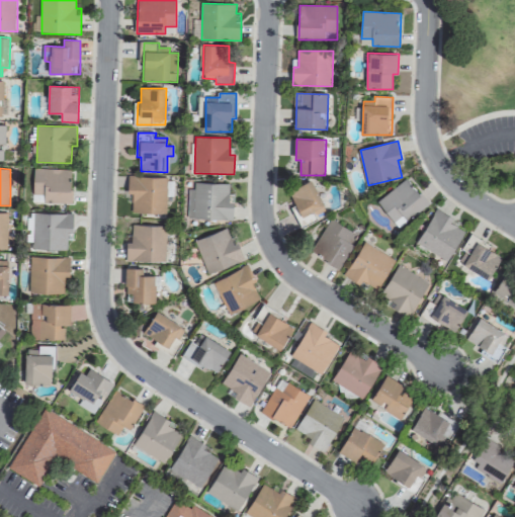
[(34,169),(34,202),(72,203),(73,170),(34,169)]
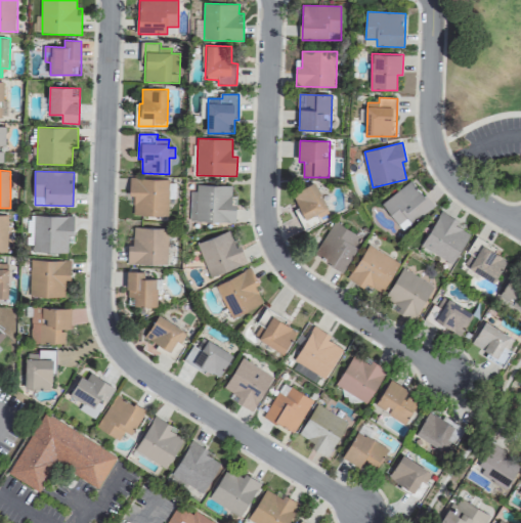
[(135,195),(135,216),(170,216),(170,179),(131,179),(131,195),(135,195)]
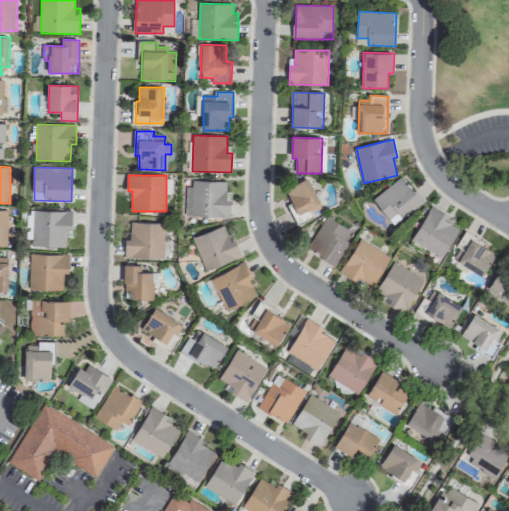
[(374,198),(394,225),(424,203),(404,176),(374,198)]
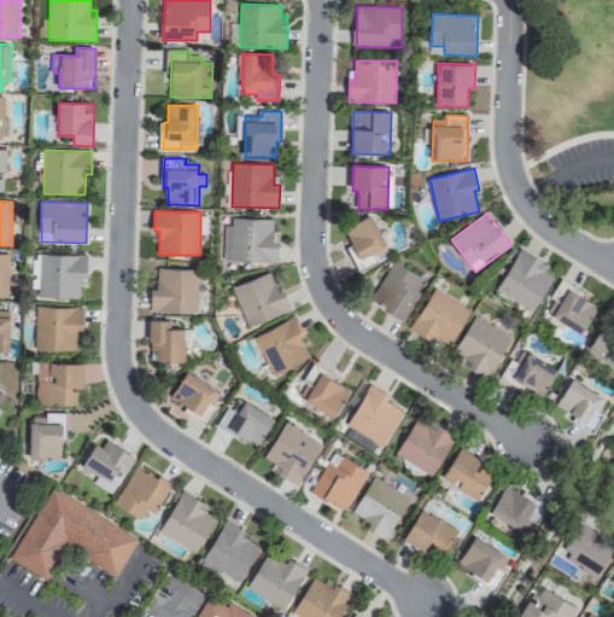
[(364,271),(381,262),(378,257),(390,251),(373,215),(344,230),(364,271)]
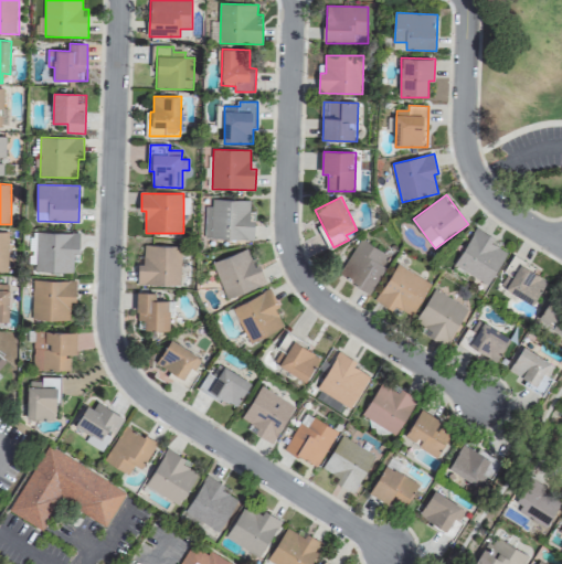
[(209,238),(256,240),(256,212),(251,212),(252,201),(209,200),(209,238)]
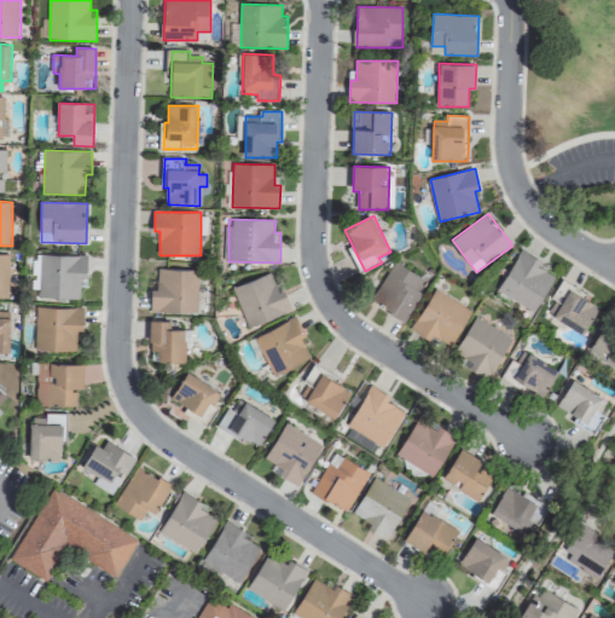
[(534,315),(557,277),(540,267),(543,261),(522,249),(498,292),(534,315)]
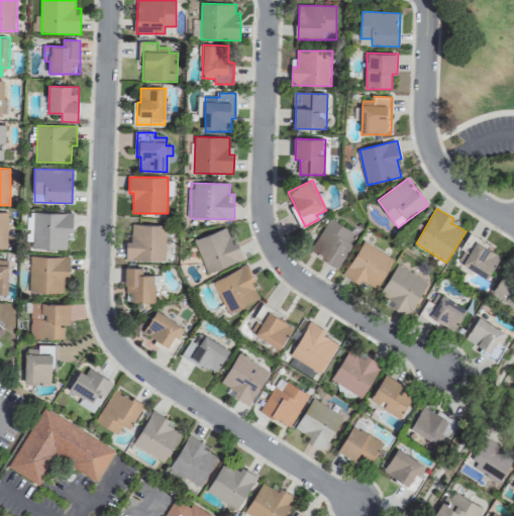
[(0,247),(13,248),(13,212),(0,212),(0,247)]
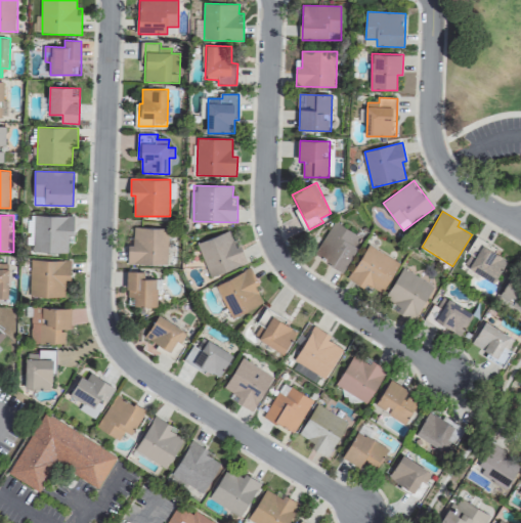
[(76,217),(36,216),(35,252),(69,253),(70,243),(75,243),(76,217)]
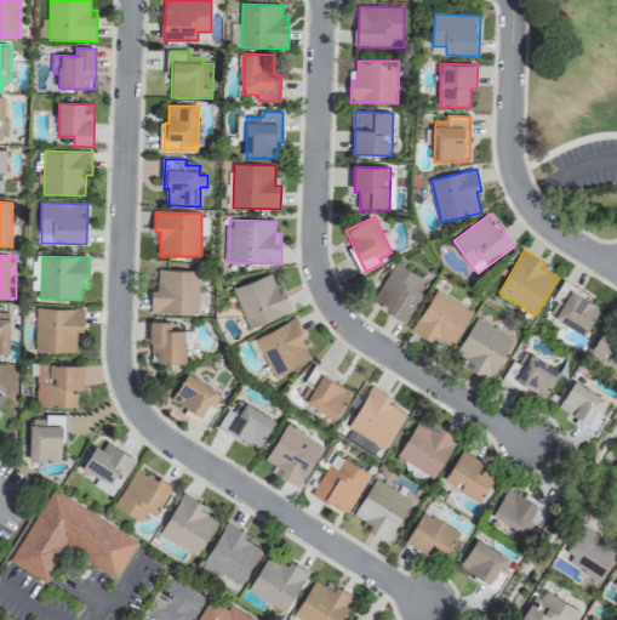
[(424,295),(418,291),(424,278),(396,263),(375,305),(410,323),(424,295)]
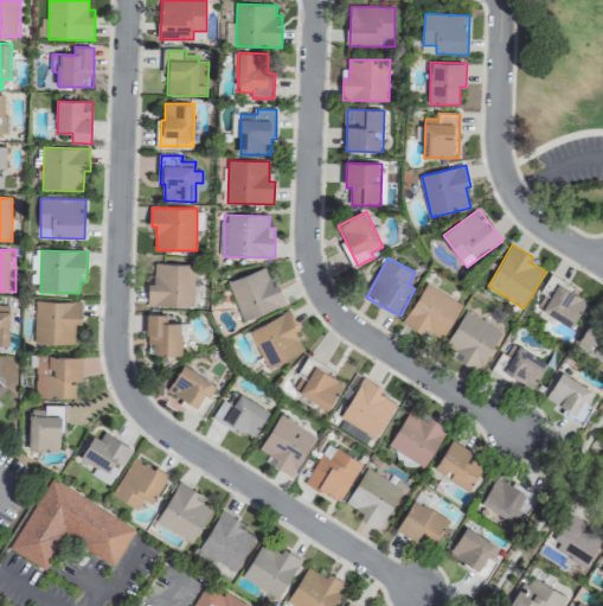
[(149,276),(149,306),(196,307),(197,265),(156,263),(156,276),(149,276)]
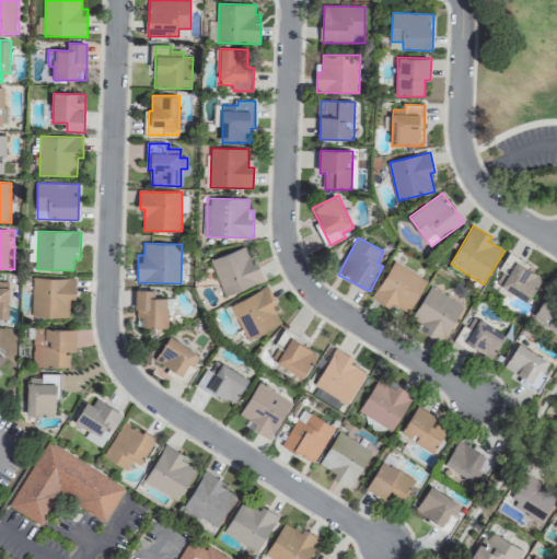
[(266,281),(258,263),(253,265),(247,247),(212,259),(225,297),(266,281)]
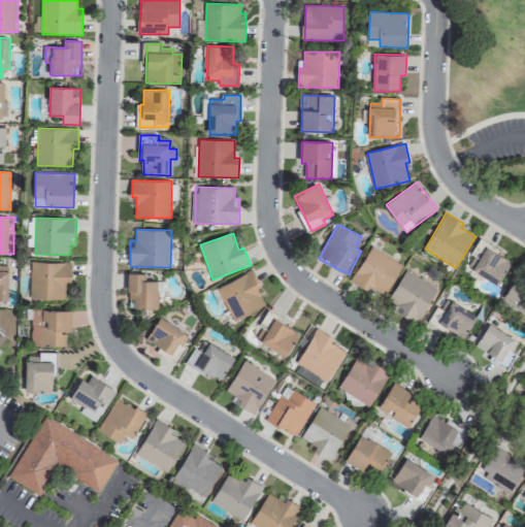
[(482,240),(471,256),(477,259),(468,271),(477,276),(478,275),(497,287),(514,260),(482,240)]
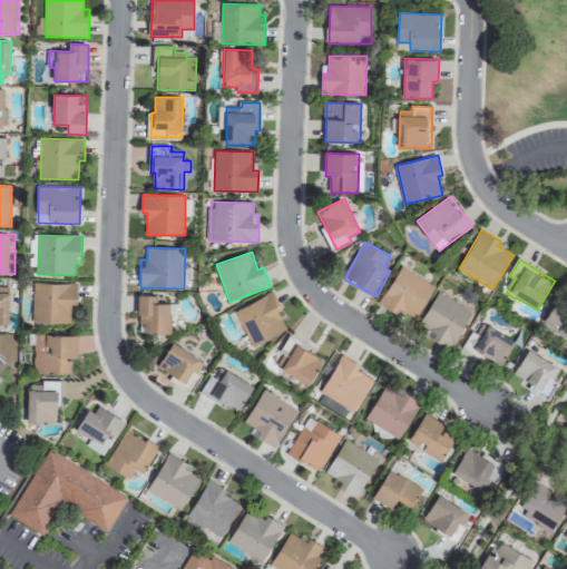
[(416,322),(437,286),(401,266),(381,302),(416,322)]
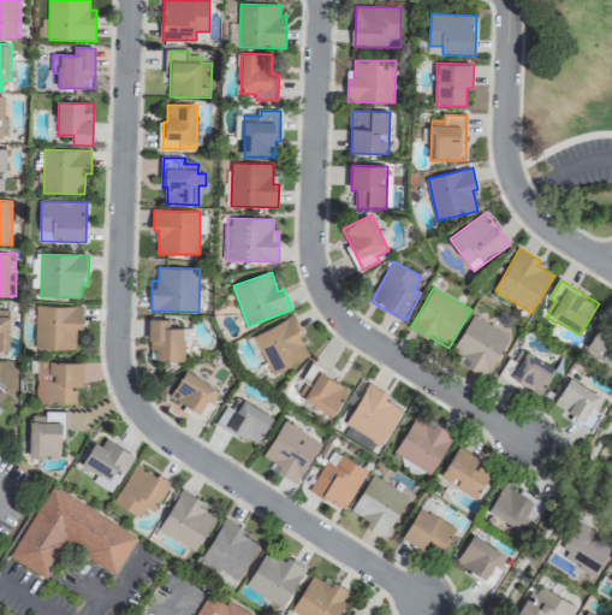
[(85,307),(37,306),(36,349),(77,350),(78,330),(84,330),(85,307)]
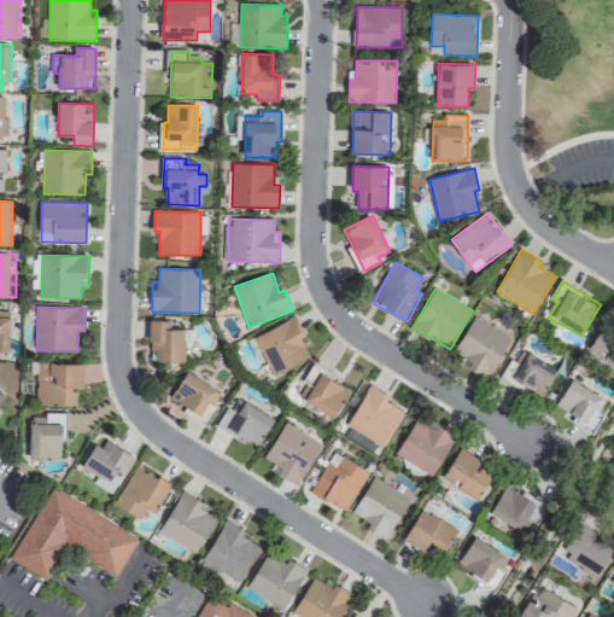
[(0,351),(11,353),(11,312),(0,310),(0,351)]
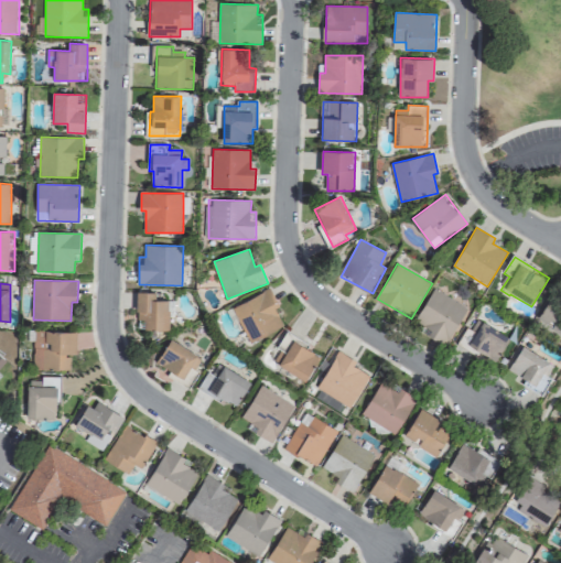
[(284,326),(279,315),(283,313),(272,289),(233,306),(249,343),(284,326)]
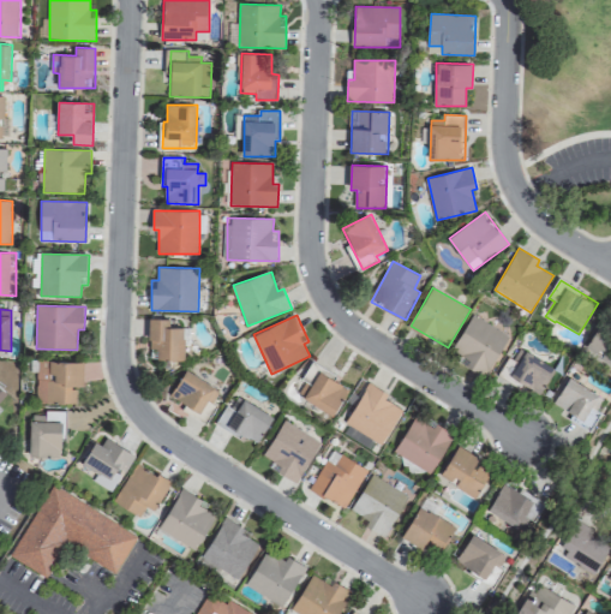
[(510,337),(474,315),(450,353),(487,376),(510,337)]
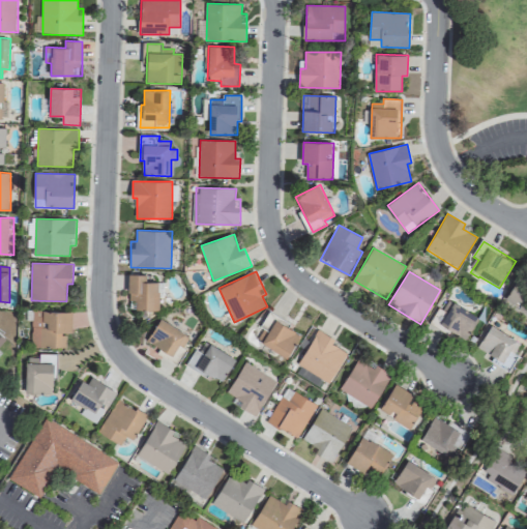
[(148,274),(130,274),(129,310),(159,310),(160,282),(148,282),(148,274)]
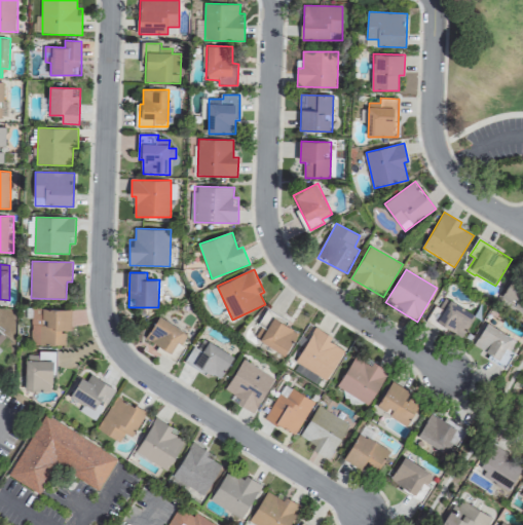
[(477,316),(447,297),(440,308),(438,307),(428,321),(448,333),(450,330),(462,337),(477,316)]
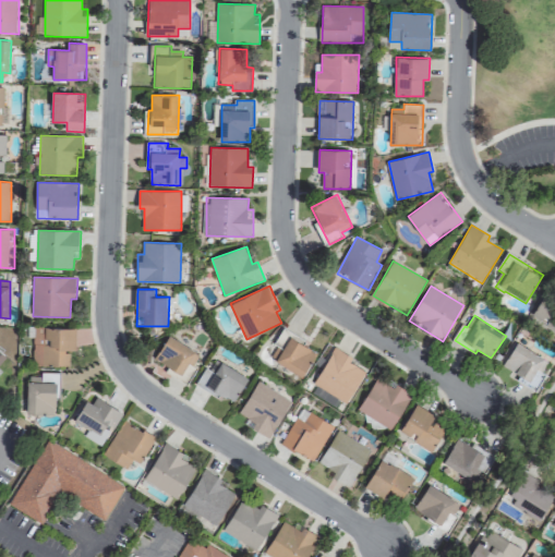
[(71,366),(71,351),(76,351),(77,328),(35,327),(34,365),(71,366)]
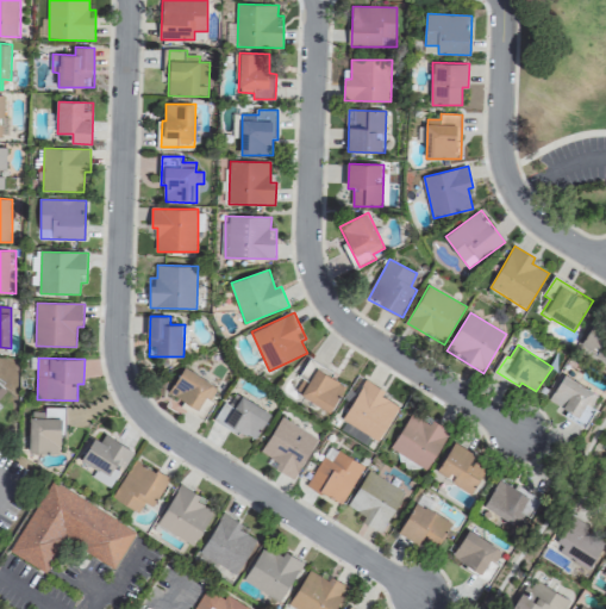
[(348,380),(310,362),(295,393),(333,411),(348,380)]
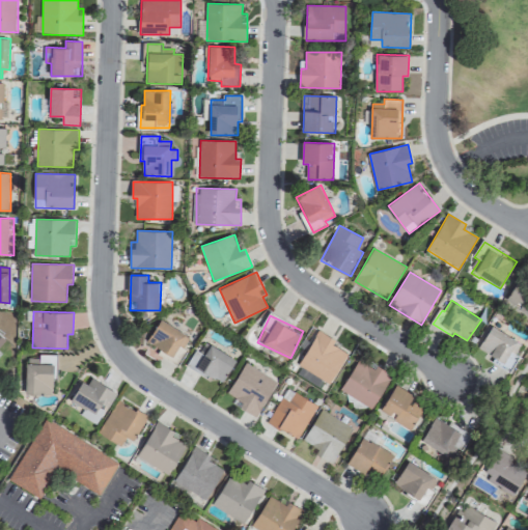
[(147,345),(181,362),(194,337),(161,319),(147,345)]
